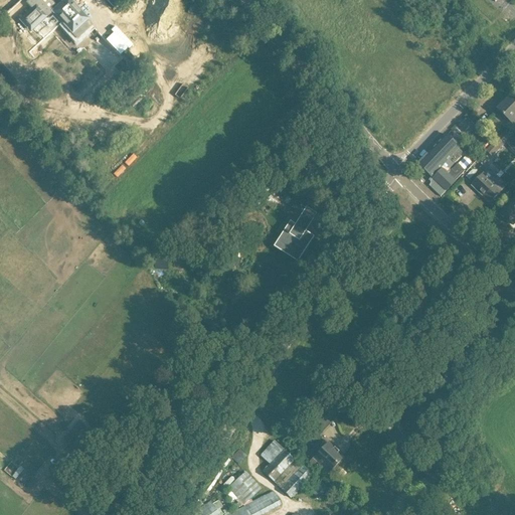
[(25,19),(13,30),(24,42),(45,22),(55,32),(35,51),(39,56),(46,50),(47,50),(66,69),(79,57),(71,48),(86,35),(80,30),(81,29),(61,7),(50,17),(33,0),(19,13),(25,19)]
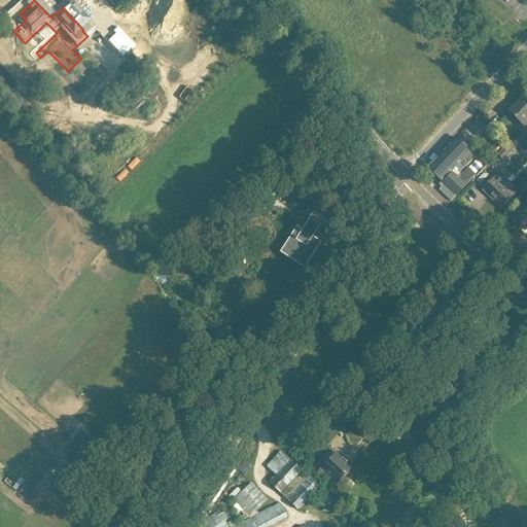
[(526,101),(524,98),(510,112),(523,126),(526,120),(526,101)]
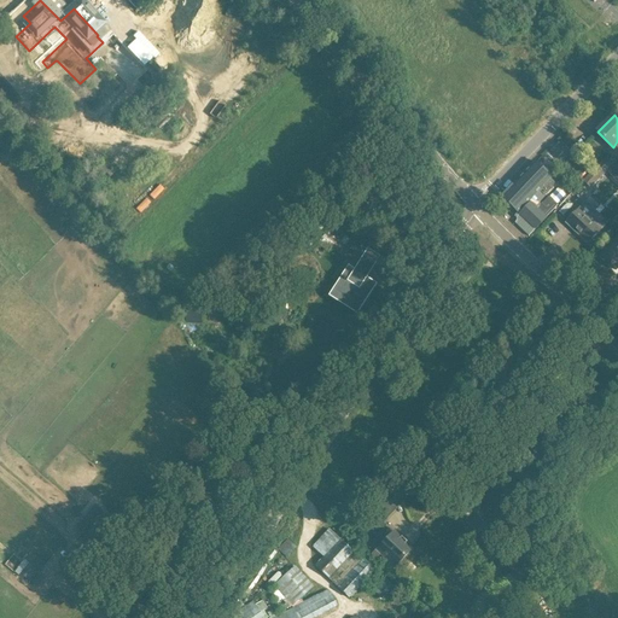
[(575,182),(587,172),(573,157),(561,168),(575,182)]
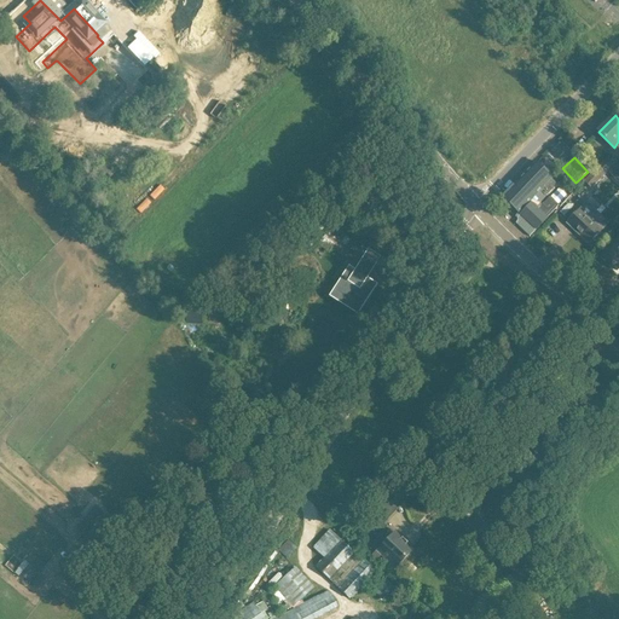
[(608,157),(585,181),(593,187),(603,177),(605,178),(617,166),(608,157)]
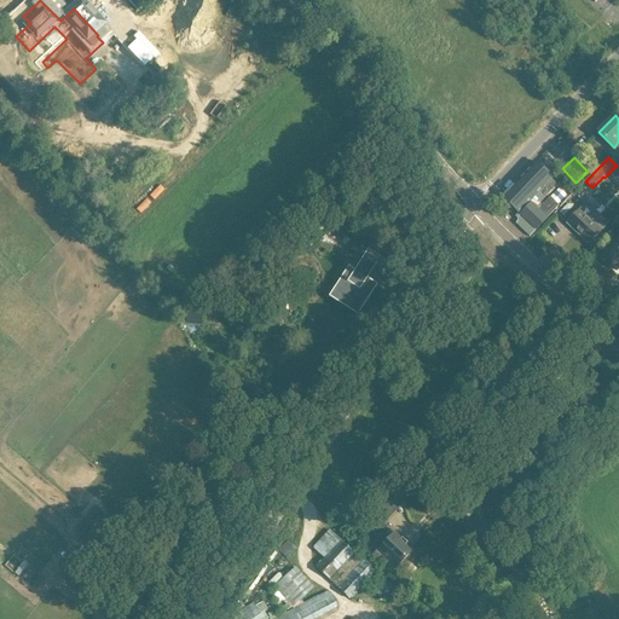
[(559,184),(545,171),(537,162),(503,198),(519,213),(515,217),(519,220),(516,224),(530,237),(548,219),(559,206),(550,197),(543,206),(541,203),(559,184)]
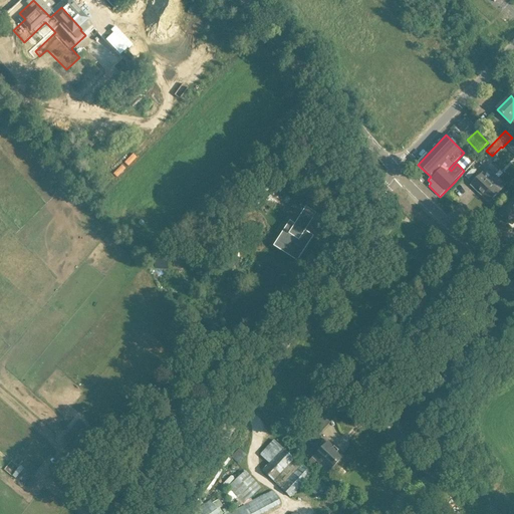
[(74,159),(78,155),(73,149),(68,153),(74,159)]
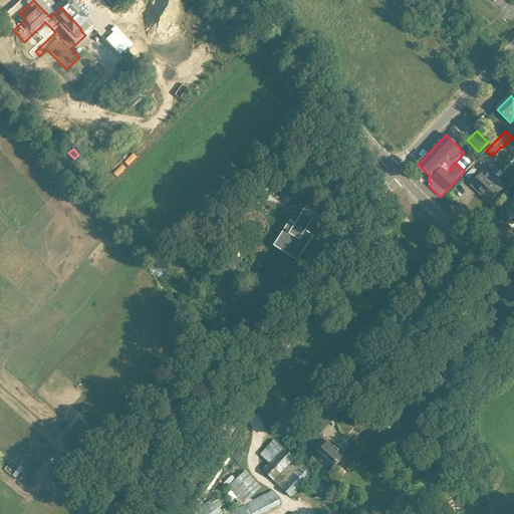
[(65,154),(60,158),(66,166),(71,162),(65,154)]
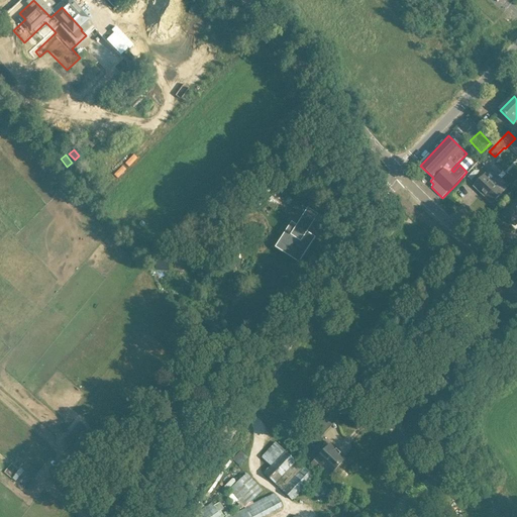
[(492,204),(503,192),(508,187),(491,170),(474,187),(492,204)]
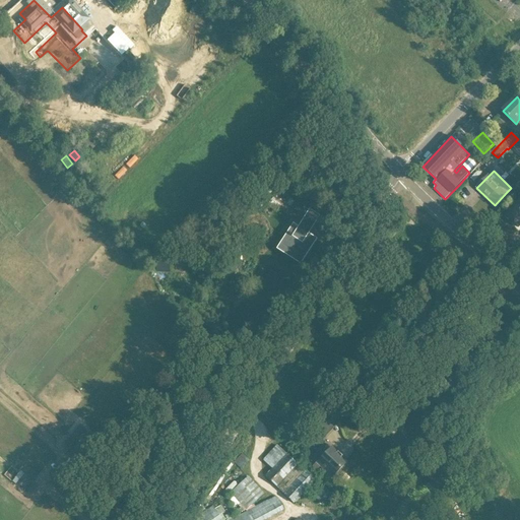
[(518,228),(519,225),(519,198),(505,215),(518,228)]
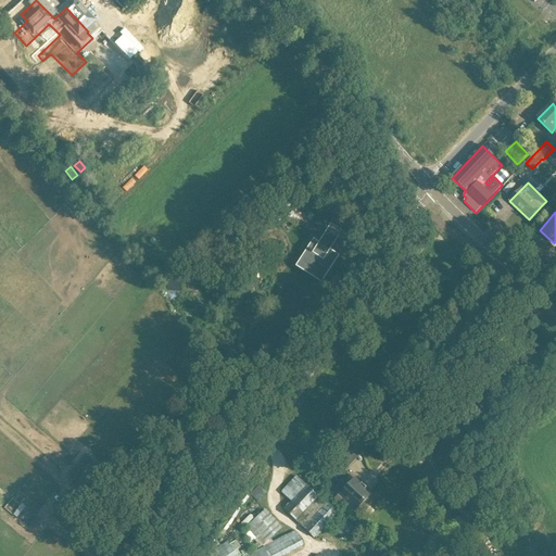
[(313,241),(300,262),(324,277),(331,264),(337,256),(338,256),(338,255),(329,250),(329,249),(319,243),(318,243),(313,239),(312,240),(313,241)]
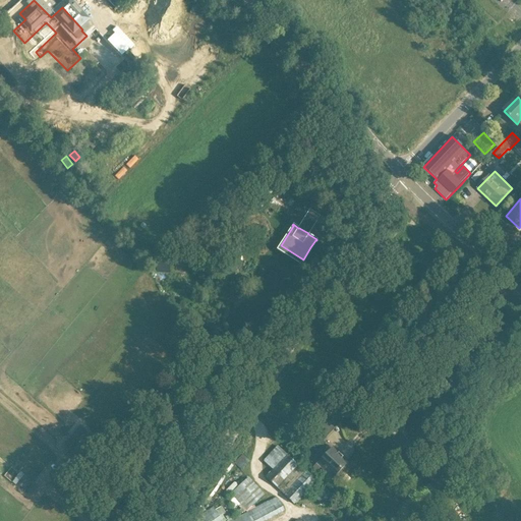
[(354,292),(361,296),(368,285),(362,281),(354,292)]
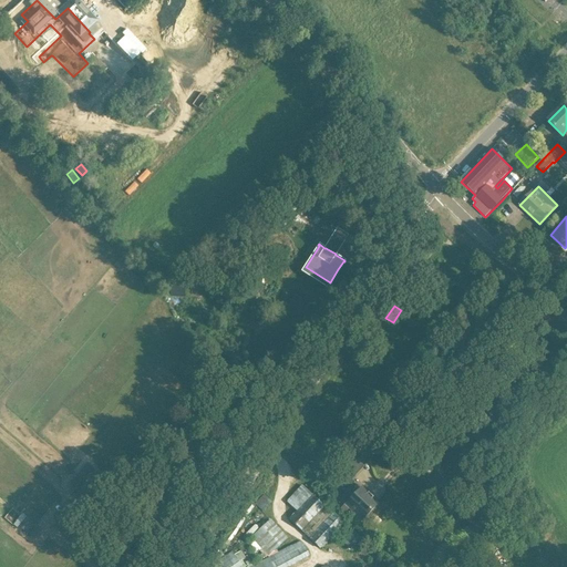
[(363,467),(351,455),(339,467),(351,480),(363,467)]
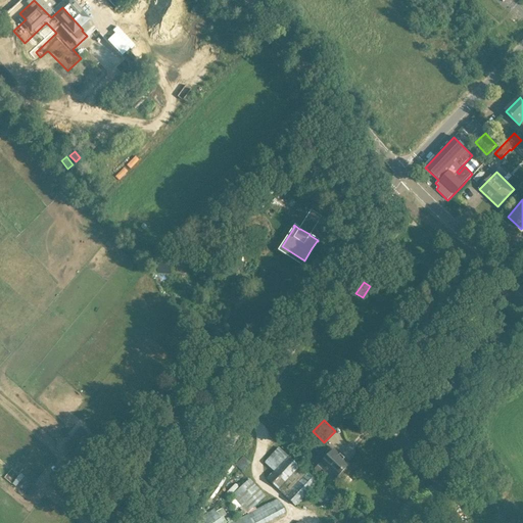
[(75,456),(90,437),(81,429),(65,447),(75,456)]
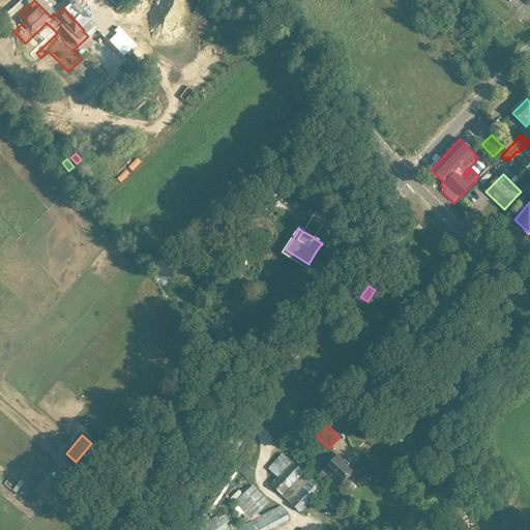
[(321,491),(297,469),(283,454),(268,470),(277,478),(270,486),(299,513),(321,491)]
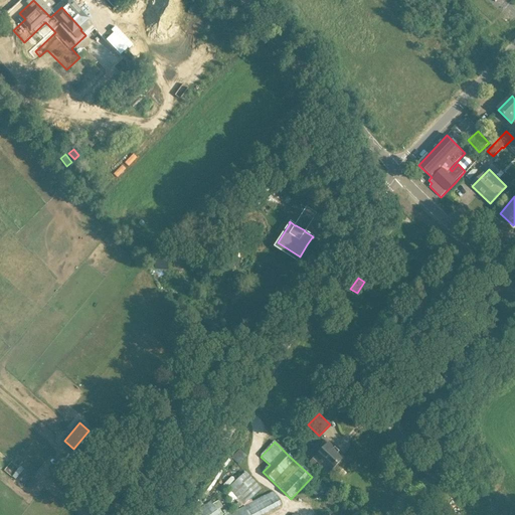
[(331,453),(333,450),(328,444),(310,463),(313,466),(317,462),(328,473),(340,461),(331,453)]
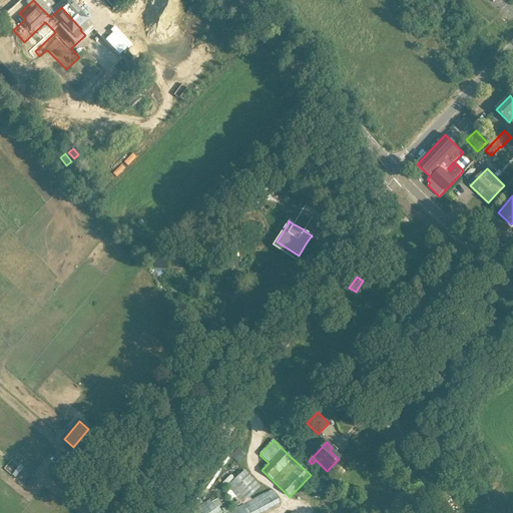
[(237,463),(245,455),(238,448),(230,456),(237,463)]
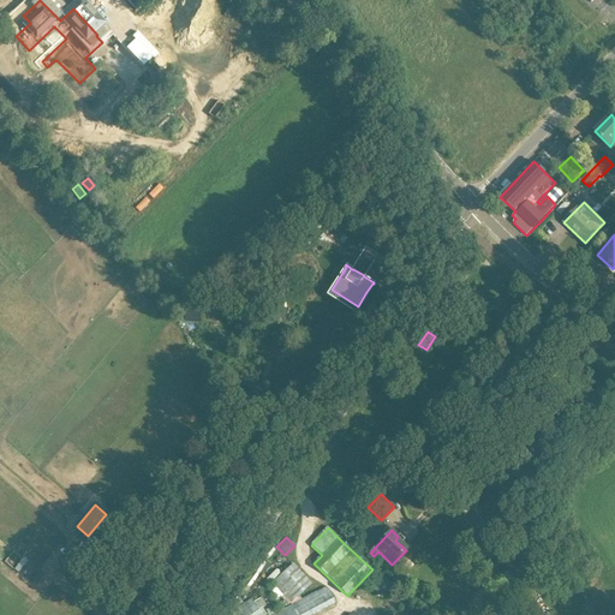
[(21,573),(36,585),(42,577),(27,565),(21,573)]
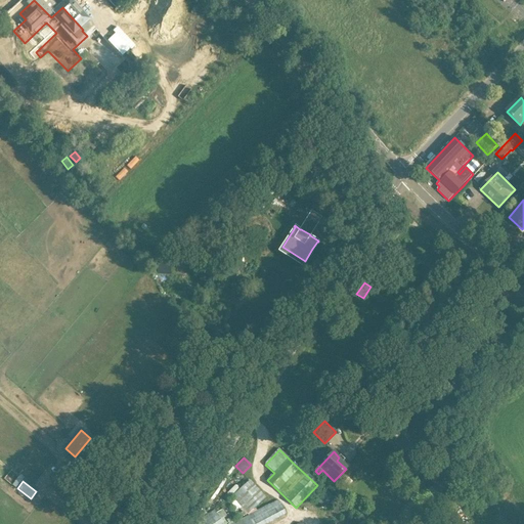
[(265,498),(257,489),(250,481),(232,496),(249,514),(265,498)]
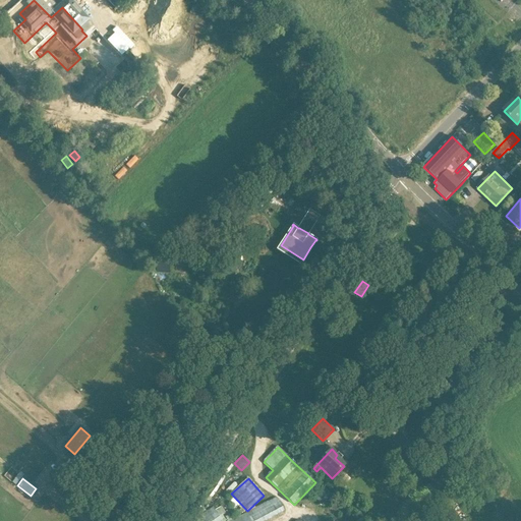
[(265,520),(285,511),(278,498),(231,520),(265,520)]
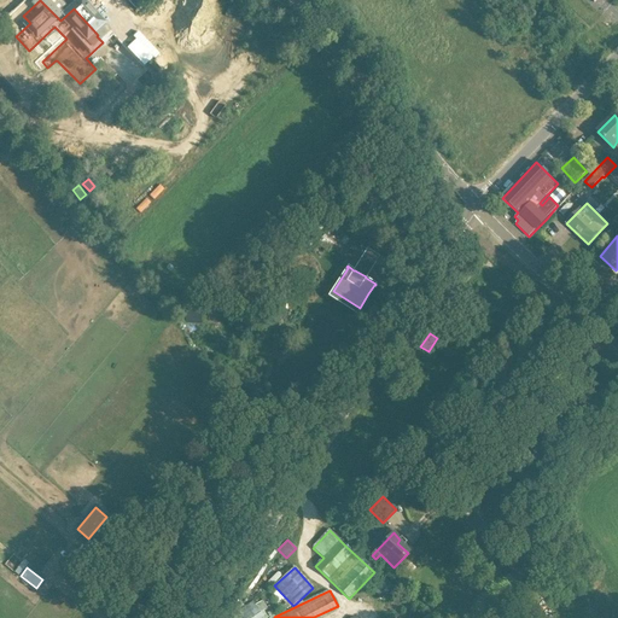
[(261,617),(262,617),(254,602),(229,617),(261,617)]
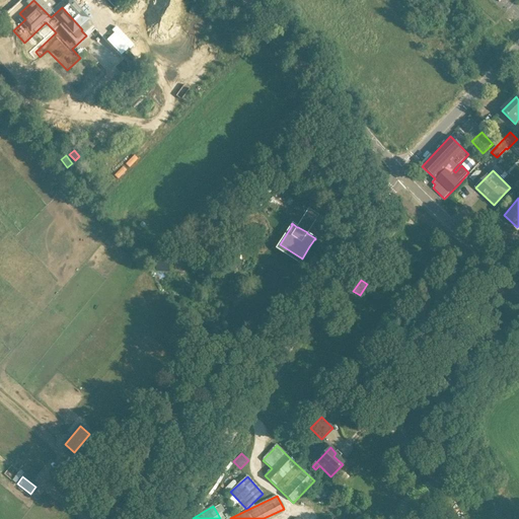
[(506,509),(497,518),(512,518),(515,517),(506,509)]
